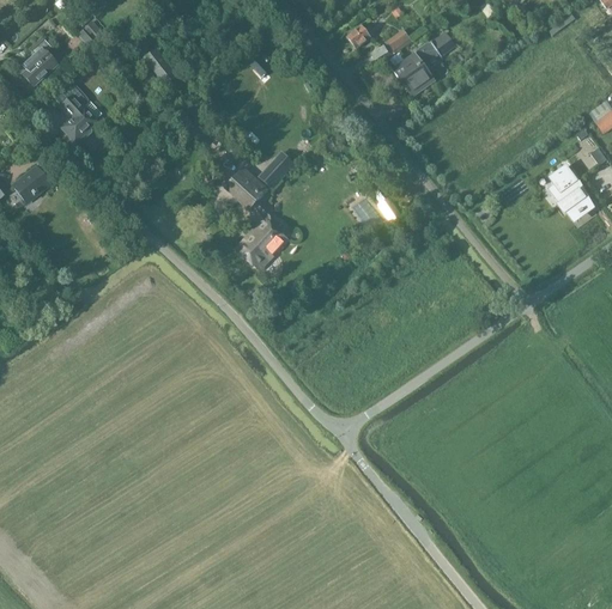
[(489,0),(484,4),(490,12),(495,8),(489,0)]
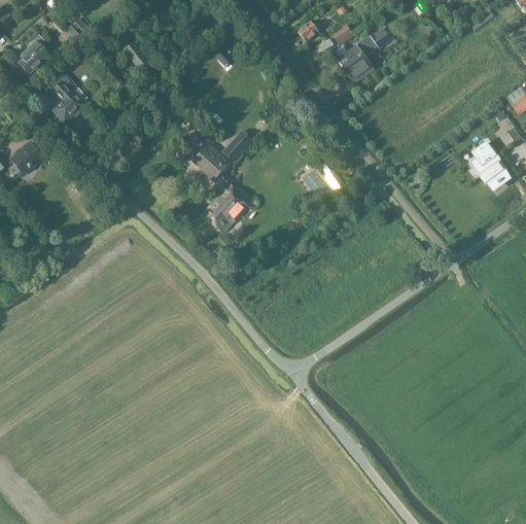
[(338,9),(341,13),(347,9),(343,5),(338,9)]
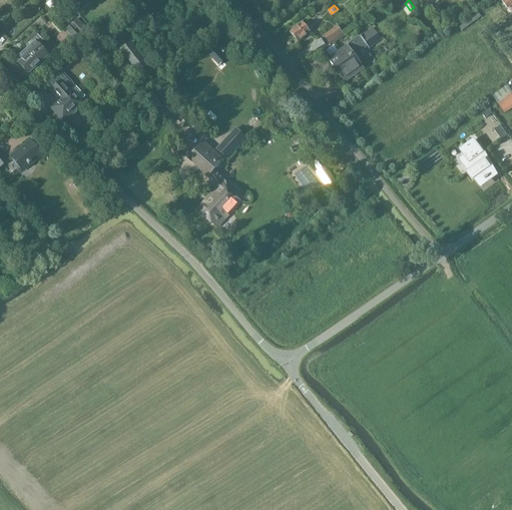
[(57,16),(62,11),(58,6),(53,11),(57,16)]
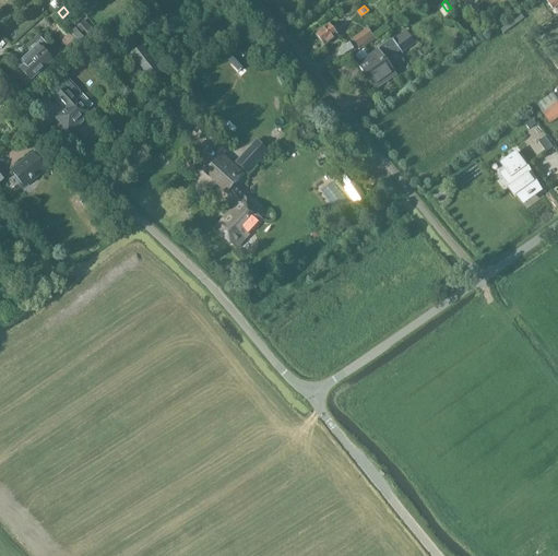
[(69,14),(76,22),(83,16),(76,9),(69,14)]
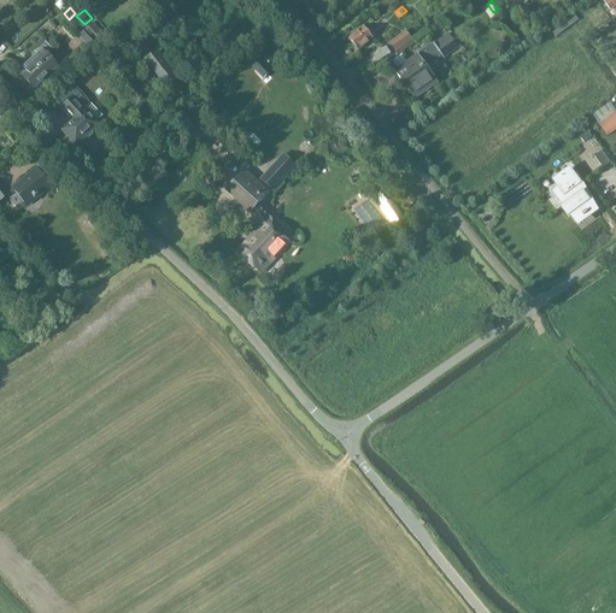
[(557,35),(580,17),(578,15),(576,12),(553,30),(555,33),(557,35)]
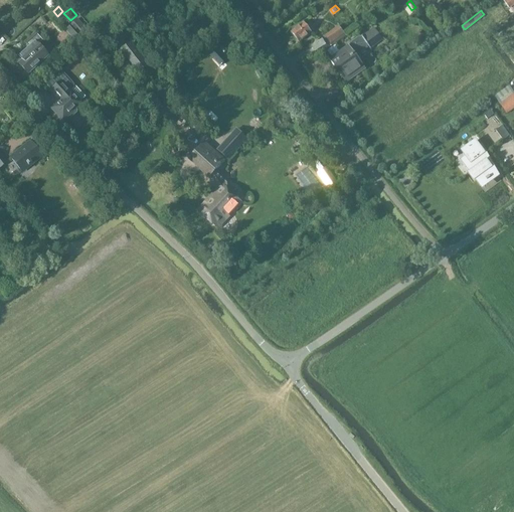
[(87,26),(77,16),(65,27),(74,37),(79,33),(75,28),(77,26),(81,31),(87,26)]
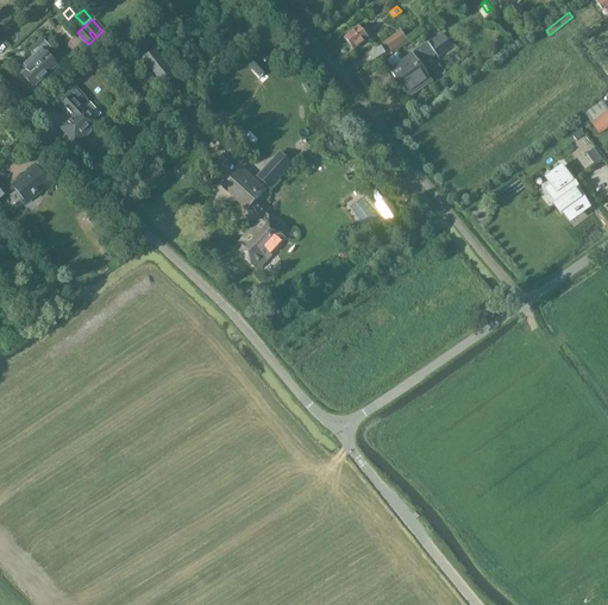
[(152,50),(132,24),(119,33),(140,60),(143,57),(164,84),(176,75),(156,48),(152,50)]
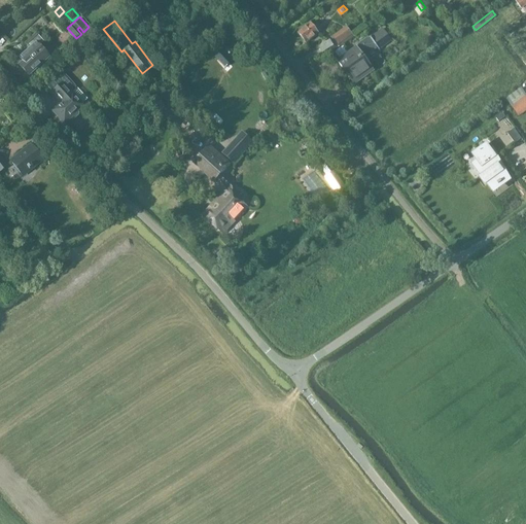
[(314,24),(312,21),(300,31),(305,38),(307,40),(319,31),(319,30),(322,28),(317,22),(314,24)]
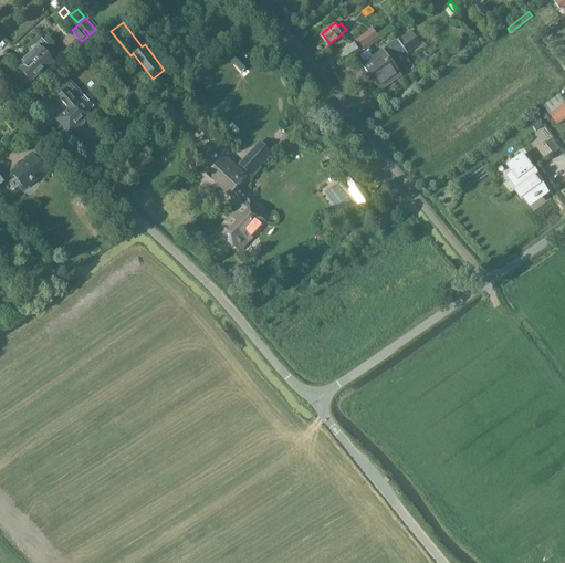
[(379,34),(374,27),(358,37),(362,42),(364,44),(365,47),(368,44),(380,37),(379,35),(379,34)]
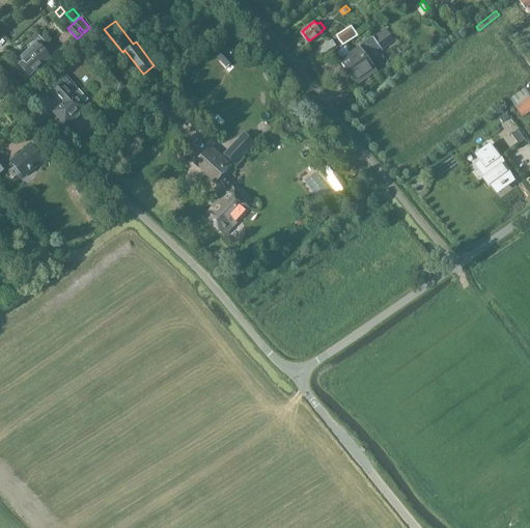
[(378,68),(367,54),(368,53),(379,46),(380,45),(383,49),(395,38),(387,26),(373,35),(361,45),(352,51),(340,59),(357,83),(378,68)]
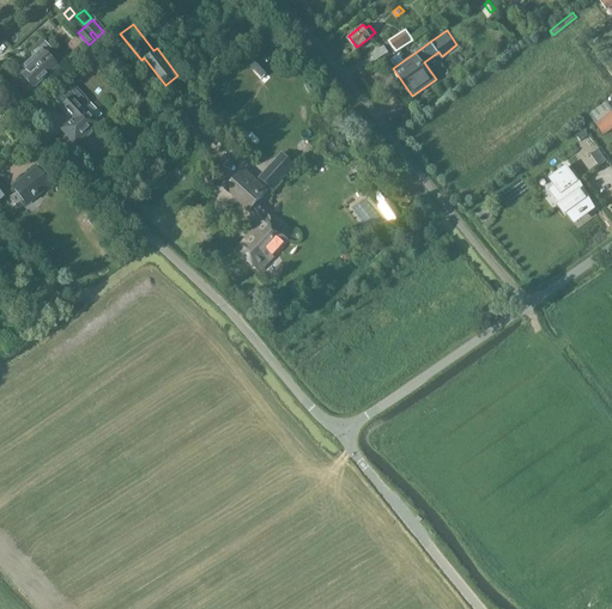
[(52,46),(46,40),(32,52),(35,54),(24,64),(28,68),(23,73),(34,85),(58,62),(47,50),(52,46)]
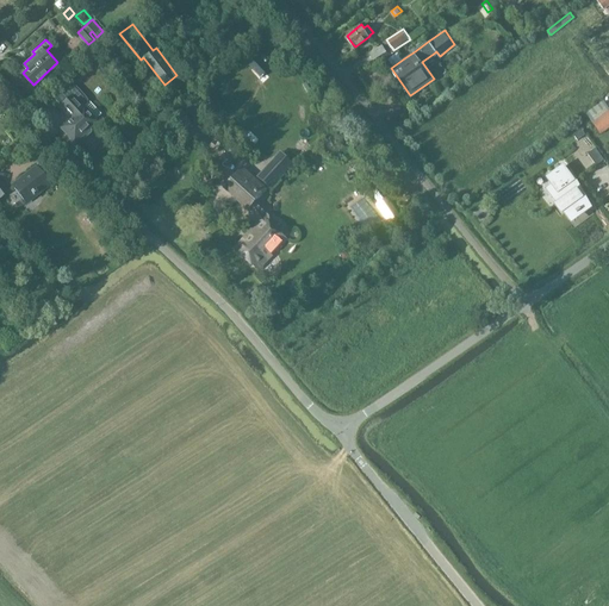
[(398,50),(389,57),(393,64),(403,57),(398,50)]
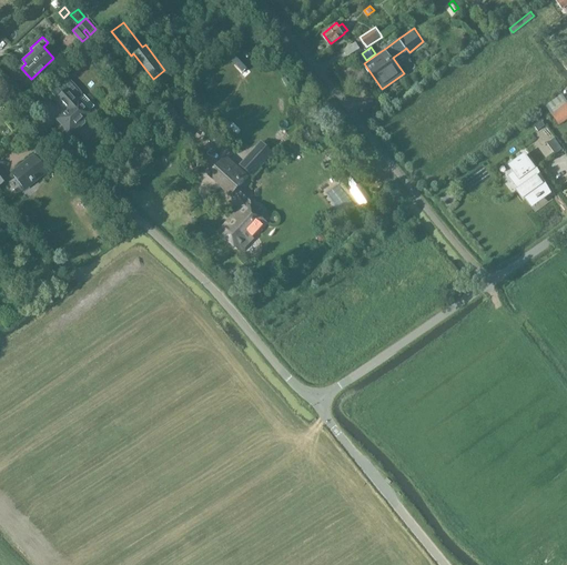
[(88,49),(77,59),(81,63),(92,53),(88,49)]
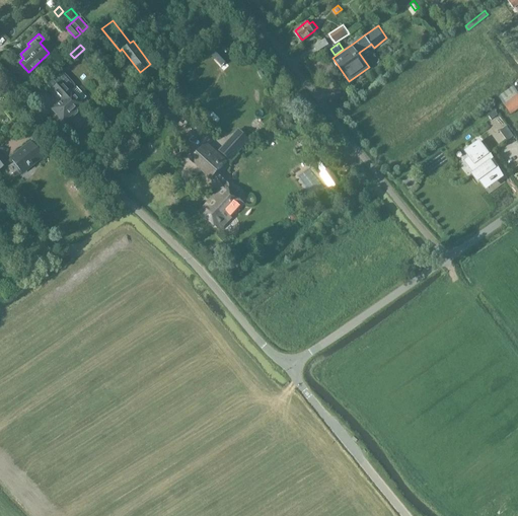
[(370,45),(360,52),(362,54),(371,46),(370,45)]
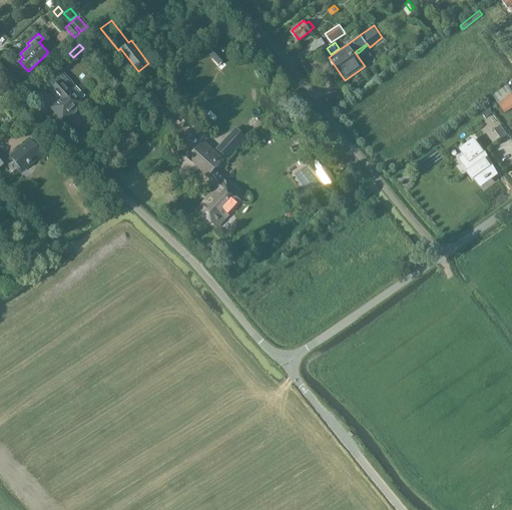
[(215,53),(212,56),(219,65),(223,62),(215,53)]
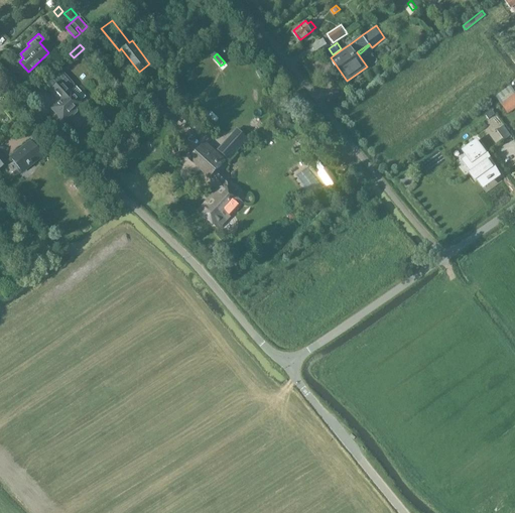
[(66,57),(58,65),(61,68),(69,60),(66,57)]
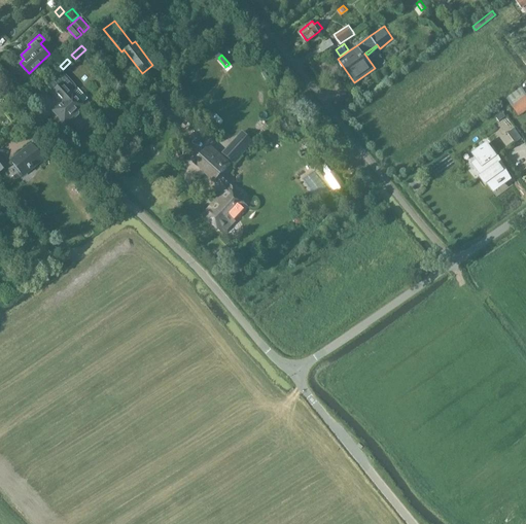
[(63,69),(47,83),(53,90),(51,90),(62,101),(53,109),(65,121),(71,115),(72,116),(74,116),(78,112),(79,110),(77,109),(84,103),(82,101),(72,91),(76,88),(76,86),(76,84),(75,83),(63,69)]
